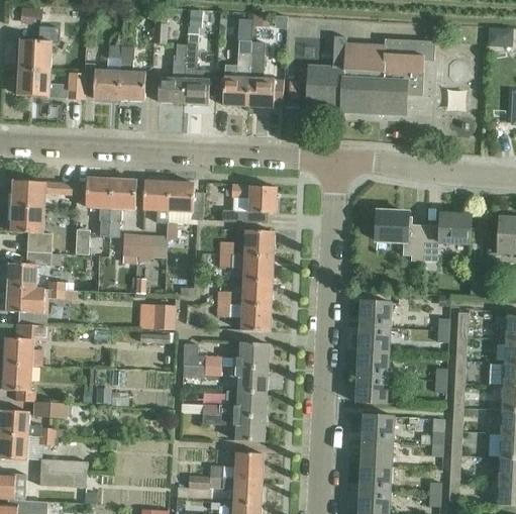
[(20,7),(19,23),(40,24),(41,8),(20,7)]
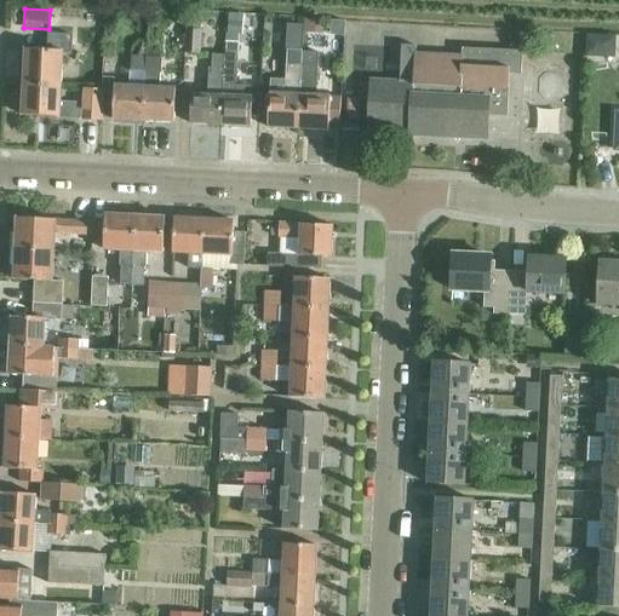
[(187,10),(185,21),(184,50),(199,51),(201,10),(187,10)]
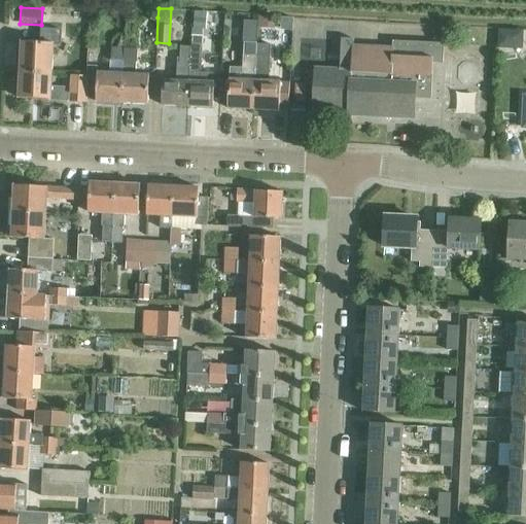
[(444,39),(444,27),(432,26),(431,38),(444,39)]
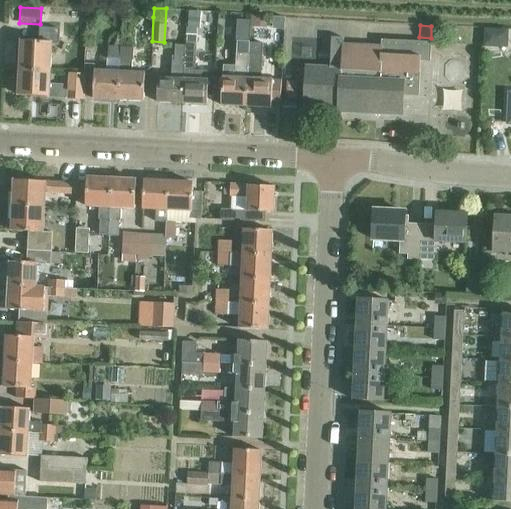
[(21,39),(20,69),(50,71),(51,41),(58,41),(59,28),(41,27),(40,40),(21,39)]
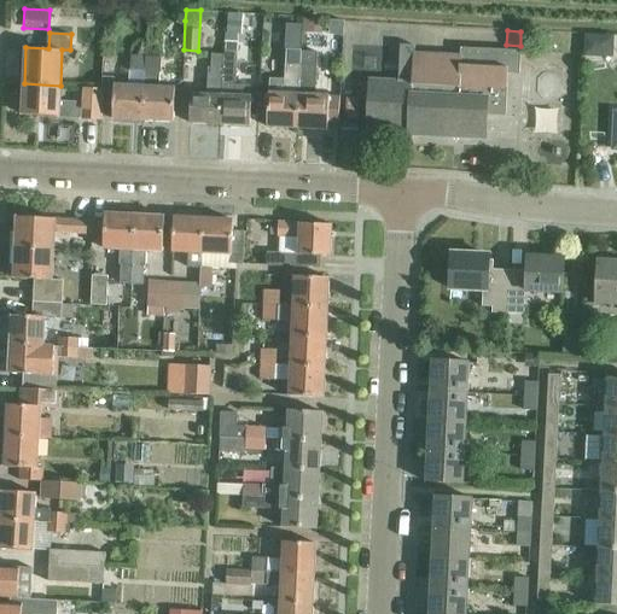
[(367,76),(365,122),(409,123),(409,129),(485,133),(487,111),(506,112),(507,65),(519,65),(519,47),(455,45),(455,53),(414,51),(414,42),(399,42),(396,77),(367,76)]
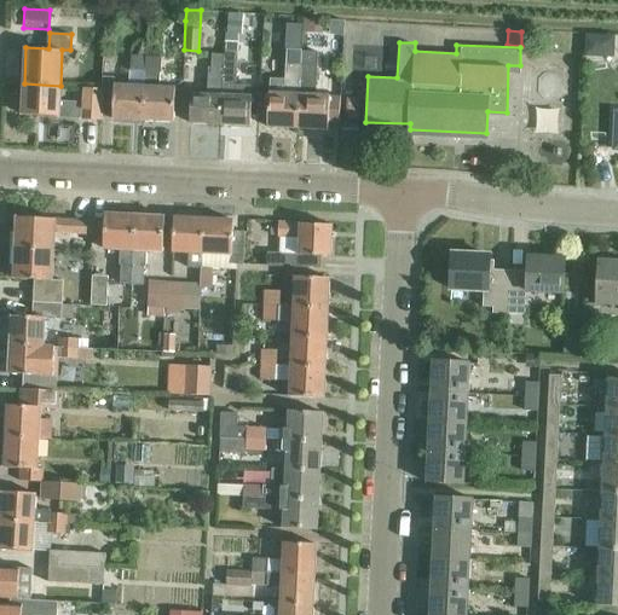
[(266,123),(296,125),(301,50),(300,50),(301,47),(286,46),(283,77),(269,76),(267,90),(258,90),(256,119),(266,119),(266,123)]
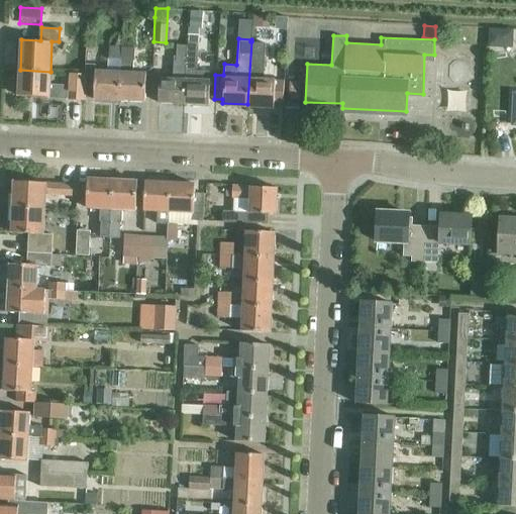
[(251,41),(247,104),(273,105),(273,102),(282,102),(283,78),(261,77),(262,65),(263,65),(264,41),(251,41)]
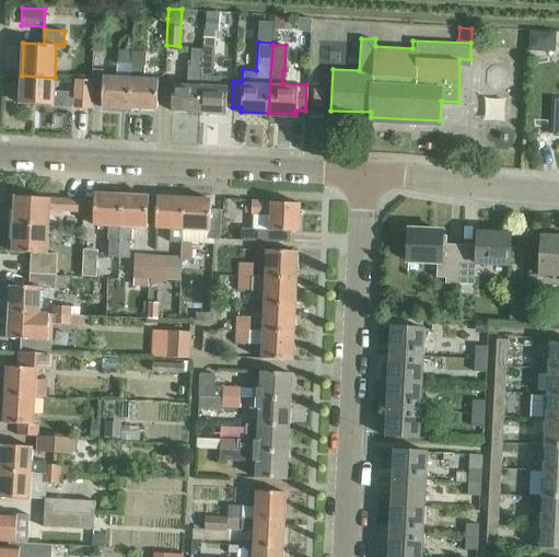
[(118,48),(118,62),(131,62),(130,76),(131,76),(132,49),(118,48)]
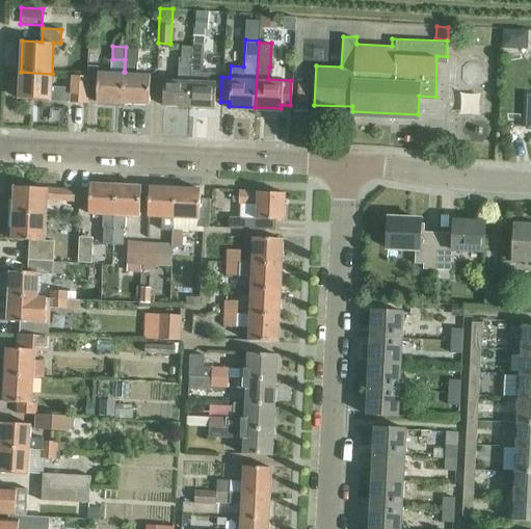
[(163,103),(188,104),(191,46),(182,46),(181,61),(179,61),(178,79),(164,78),(163,103)]
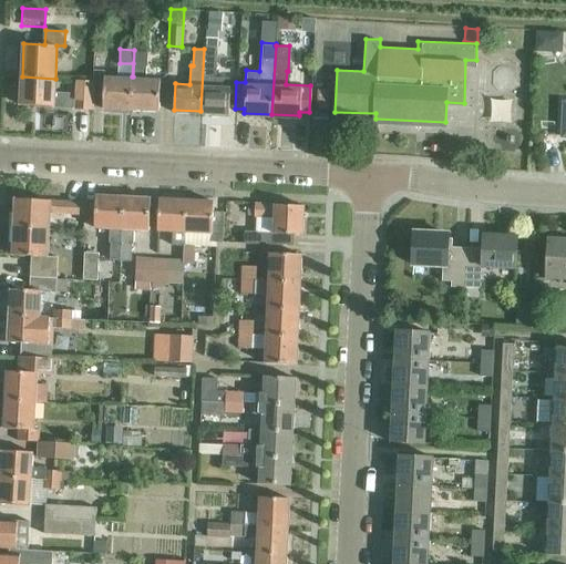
[(204,49),(201,111),(229,112),(232,77),(215,77),(216,49),(204,49)]
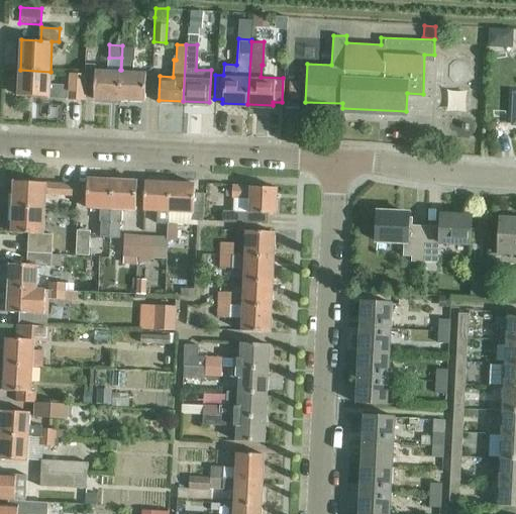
[(121,70),(119,100),(123,100),(131,100),(139,101),(143,101),(144,88),(145,78),(145,71),(132,71),(133,59),(134,59),(134,45),(122,45),(121,58),(121,70)]
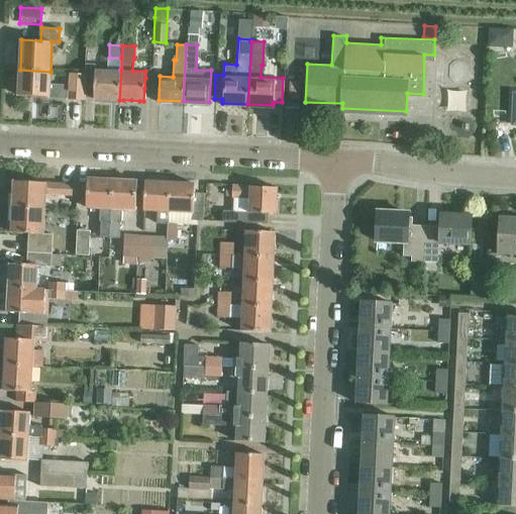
[(94,91),(93,98),(109,99),(119,100),(119,98),(121,70),(120,70),(95,69),(94,91)]
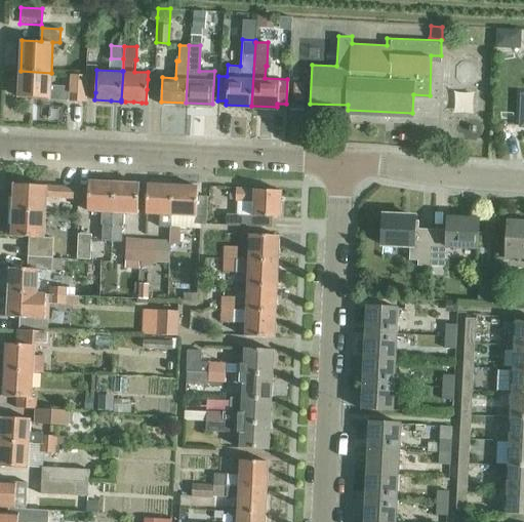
[(51,73),(21,71),(19,94),(67,97),(67,86),(50,85),(51,73)]
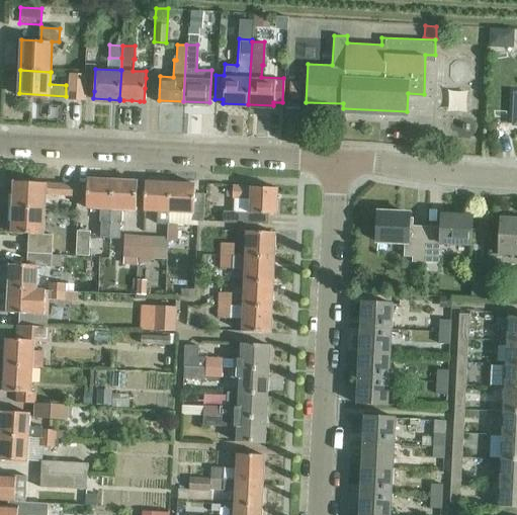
[(70,73),(69,97),(76,98),(83,98),(84,73),(70,73)]
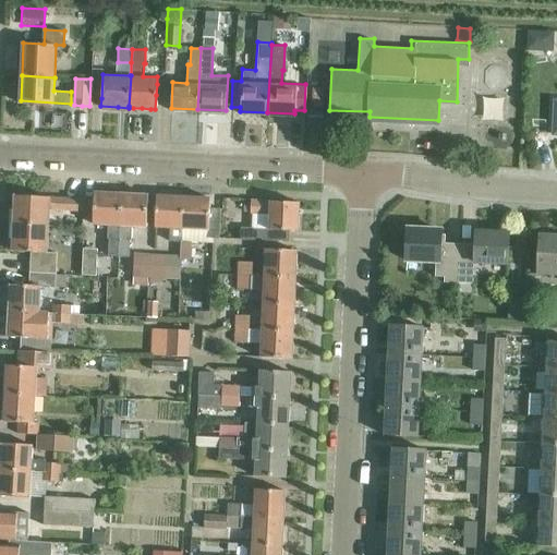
[(470,134),(485,132),(482,111),(450,116),(452,127),(469,124),(470,134)]
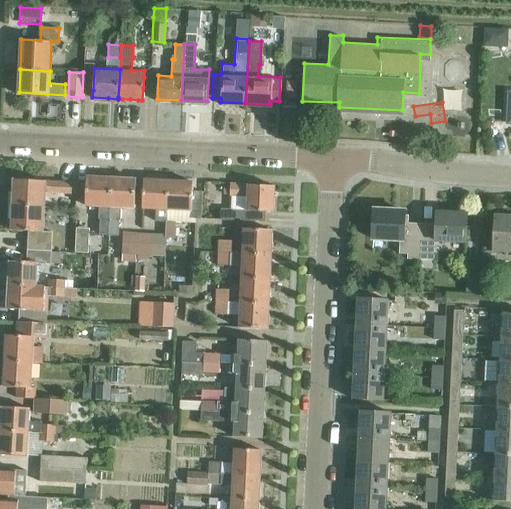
[(100,232),(108,232),(111,175),(87,174),(86,203),(98,203),(98,217),(100,218),(100,232)]
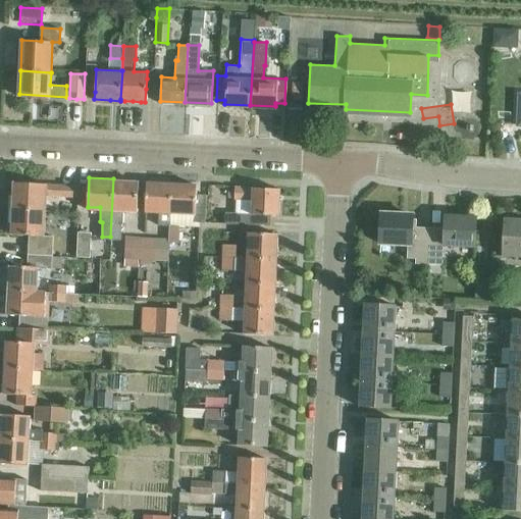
[(113,178),(110,237),(119,238),(119,222),(122,222),(123,209),(137,209),(138,179),(113,178)]
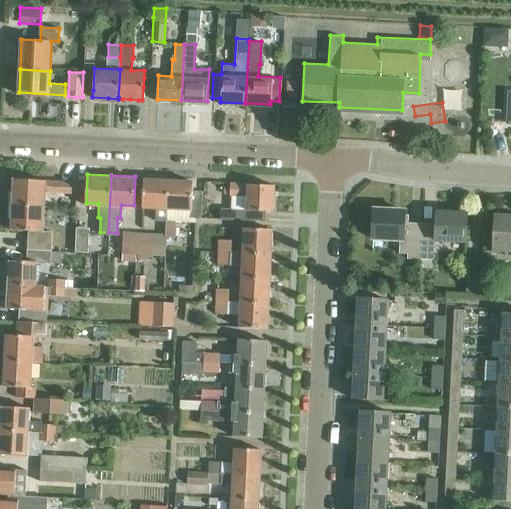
[(14,177),(13,204),(45,206),(46,192),(77,193),(78,181),(14,177)]
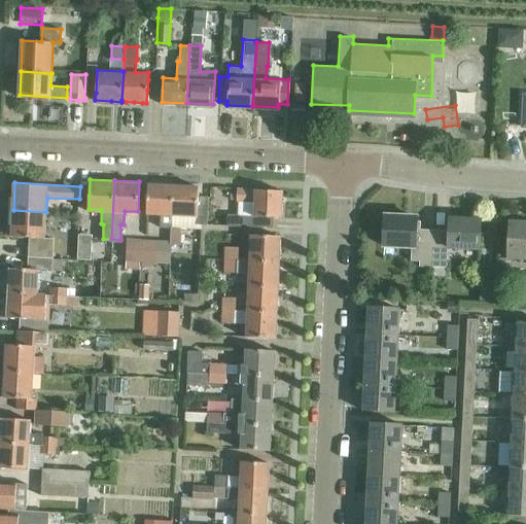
[(171,213),(172,183),(146,182),(145,212),(158,212),(158,224),(170,225),(170,213),(171,213)]
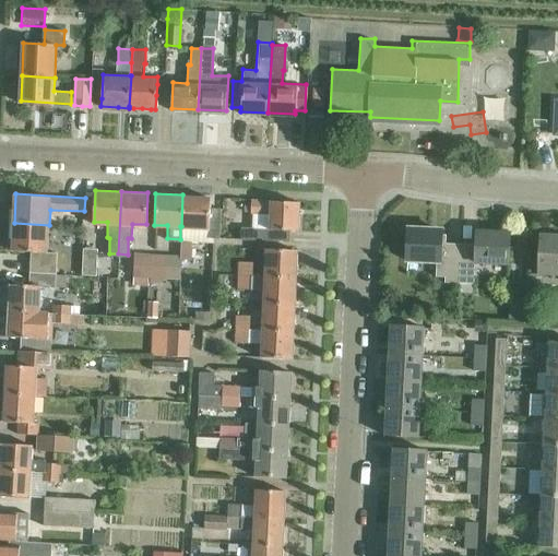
[(179,257),(190,258),(191,240),(211,241),(211,235),(218,235),(221,205),(209,205),(210,196),(182,194),(181,226),(180,226),(180,239),(179,257)]
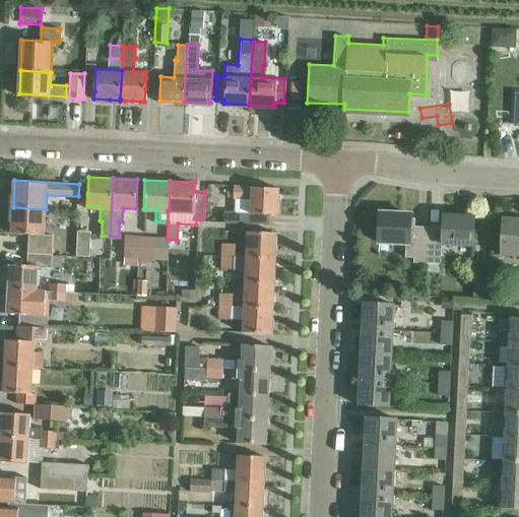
[(235,187),(235,198),(234,211),(224,211),(223,221),(269,224),(269,214),(277,215),(278,189),(235,187)]
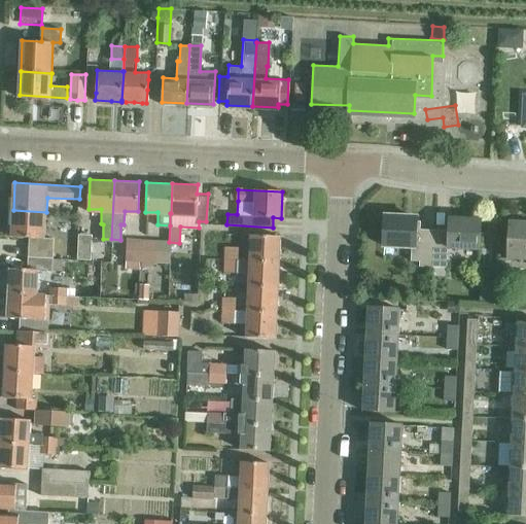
[(30,236),(29,256),(55,258),(56,238),(45,237),(46,212),(13,210),(12,235),(30,236)]
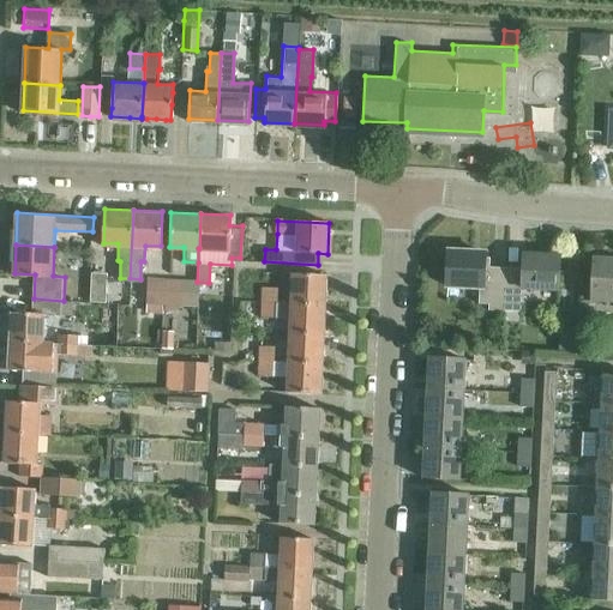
[(490,309),(503,309),(505,265),(492,265),(492,255),(487,254),(487,249),(451,248),(449,285),(481,287),(480,301),(490,301),(490,309)]
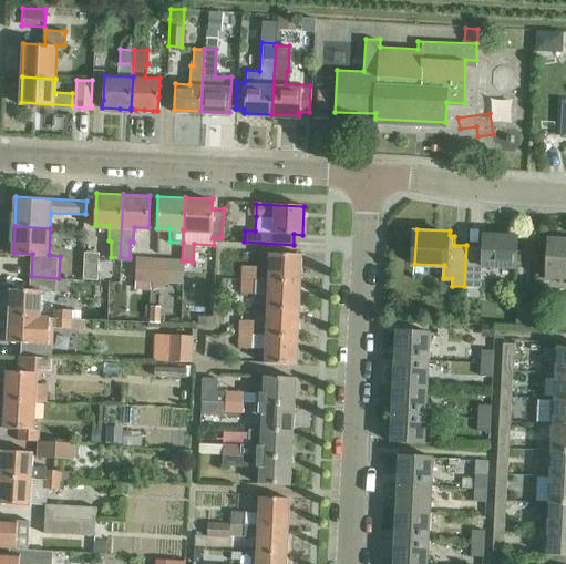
[(464,286),(483,287),(484,264),(516,265),(518,234),(484,233),(484,246),(466,245),(464,286)]
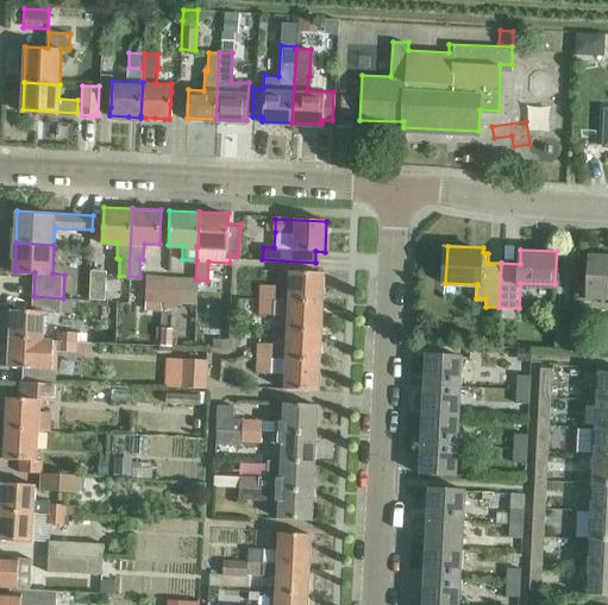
[(607,253),(590,253),(589,295),(607,296),(607,253)]
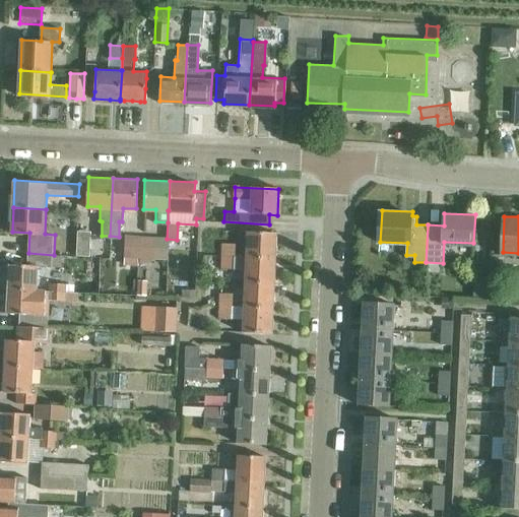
[(77,254),(90,254),(91,230),(78,230),(77,254)]
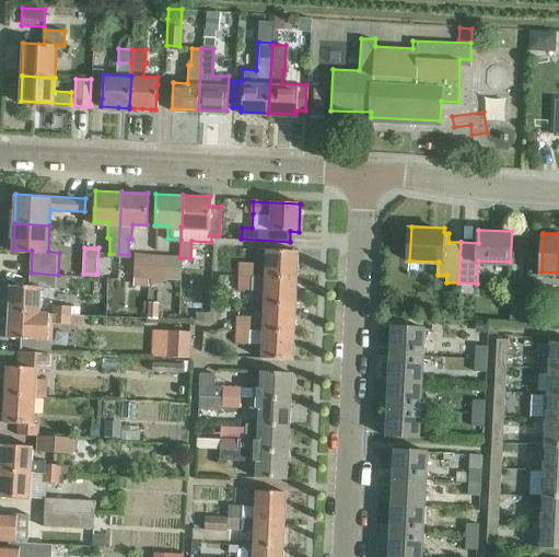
[(266,277),(297,279),(298,252),(267,250),(266,277)]
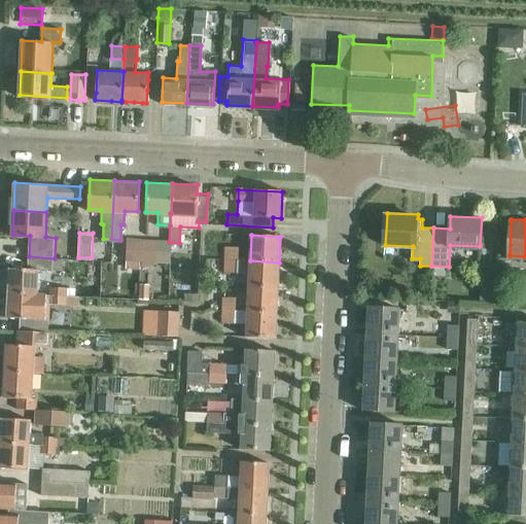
[(126,237),(126,258),(139,259),(140,238),(126,237)]
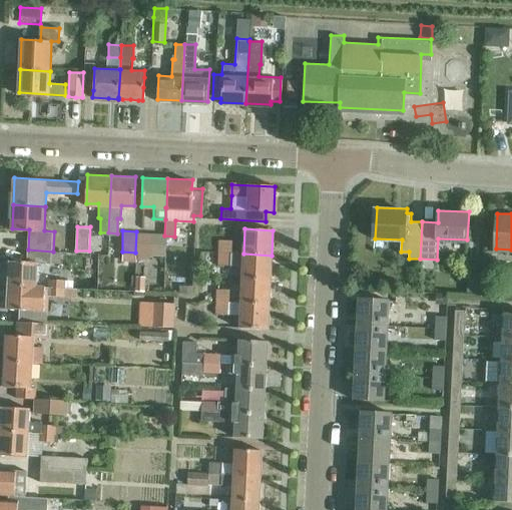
[(136,231),(135,252),(152,252),(153,231),(136,231)]
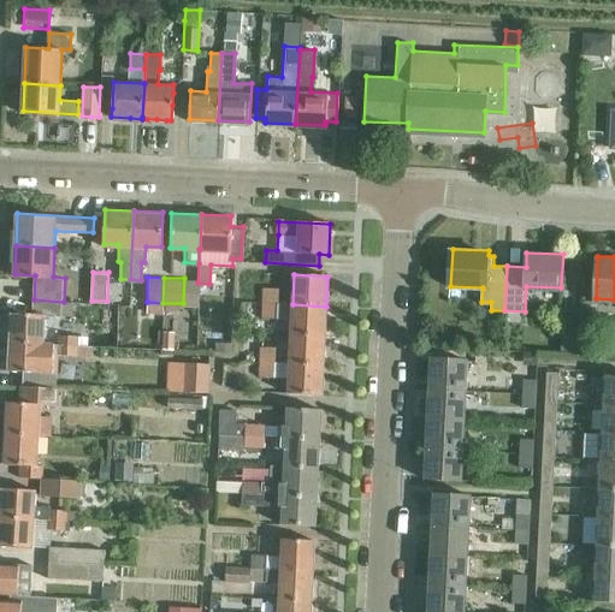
[(278,304),(278,287),(262,287),(261,303),(278,304)]
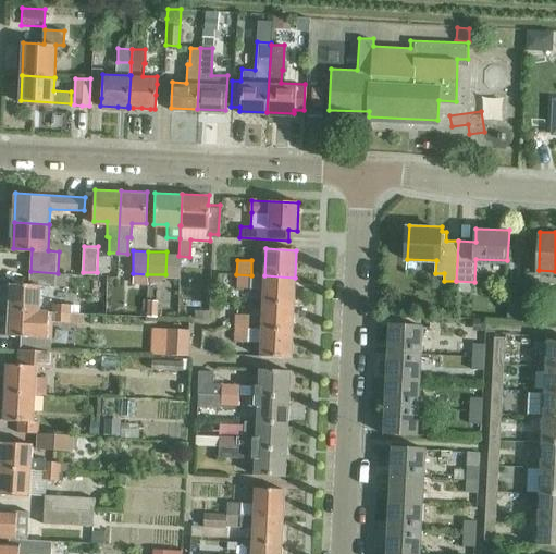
[(11,283),(10,309),(40,311),(71,312),(72,304),(54,303),(53,311),(40,310),(42,285),(57,286),(58,273),(31,271),(29,284),(11,283)]
